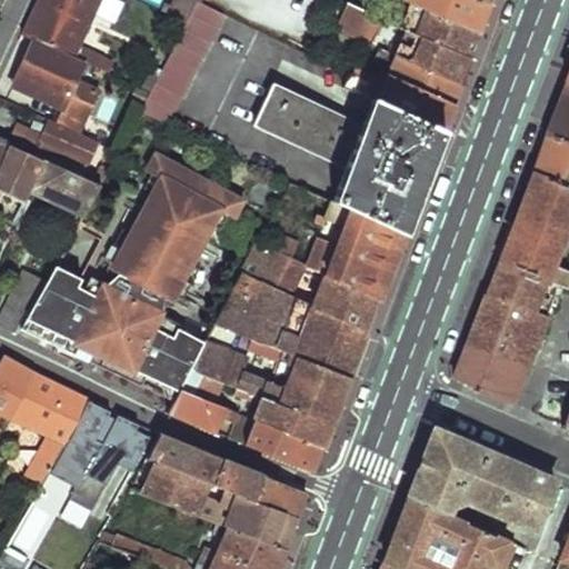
[(37,0),(21,33),(35,39),(85,62),(95,67),(99,60),(79,51),(103,0),(37,0)]
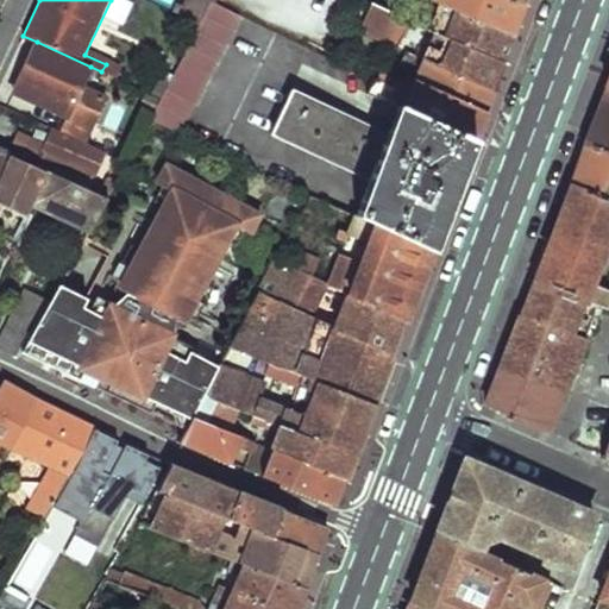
[(199,0),(189,19),(201,25),(212,4),(213,0),(199,0)]
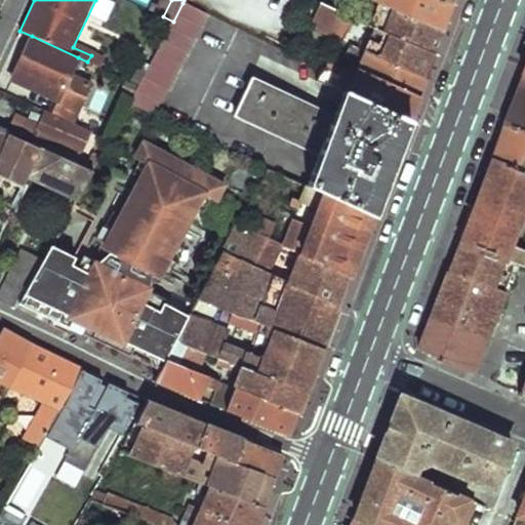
[(366,23),(434,55),(438,45),(443,32),(377,0),(361,0),(361,2),(372,6),(366,23)]
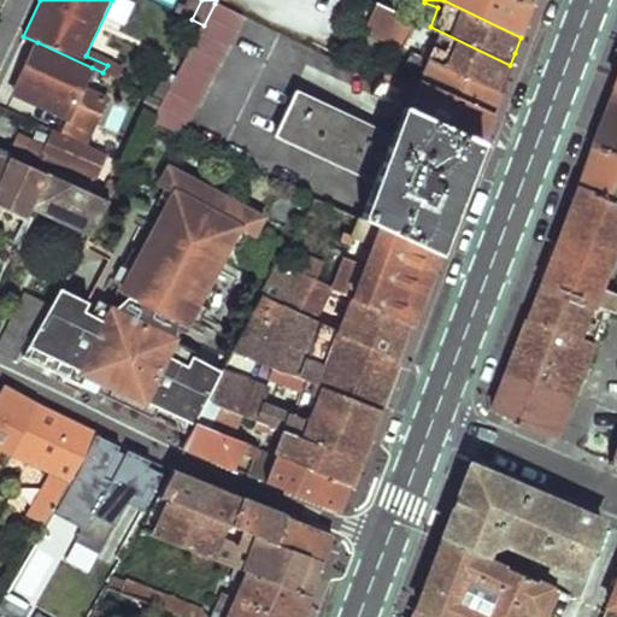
[(444,0),(521,37),(526,22),(532,5),(519,0),(444,0)]
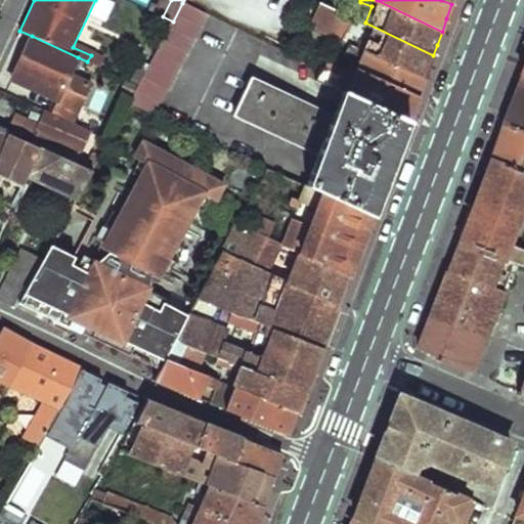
[(320,1),(311,23),(342,37),(353,16),(335,8),(320,1)]
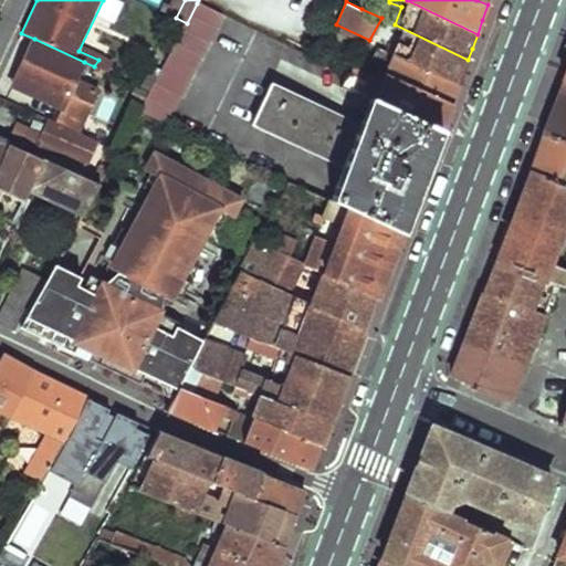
[(187,23),(142,109),(166,123),(222,16),(197,3),(187,23)]
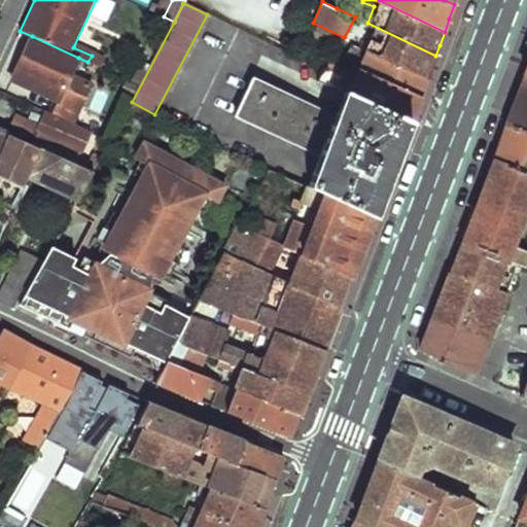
[(367,54),(426,79),(430,68),(435,56),(367,23),(355,16),(344,37),(342,42),(367,54)]
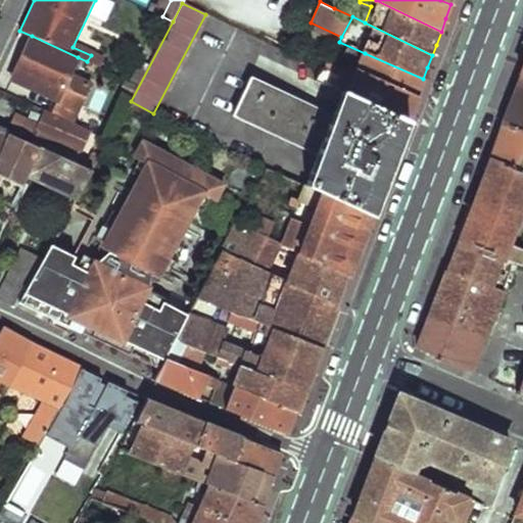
[(12,79),(58,100),(51,113),(74,123),(91,84),(69,75),(78,57),(32,36),(12,79)]
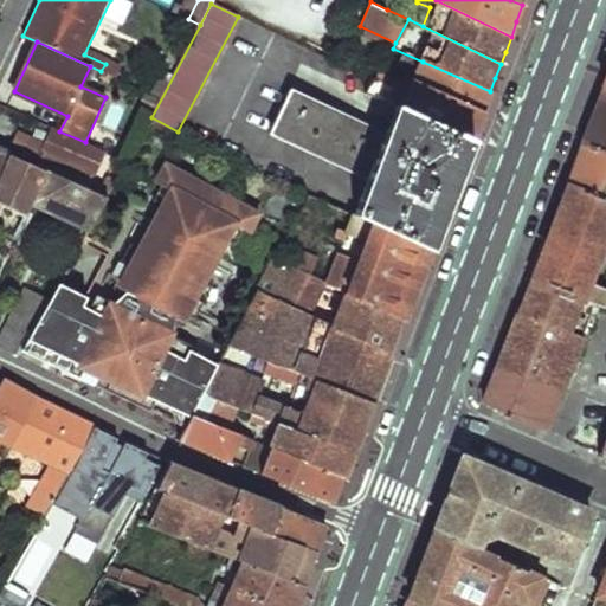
[(381,69),(485,113),(485,104),(490,91),(423,62),(417,72),(387,58),(381,69)]
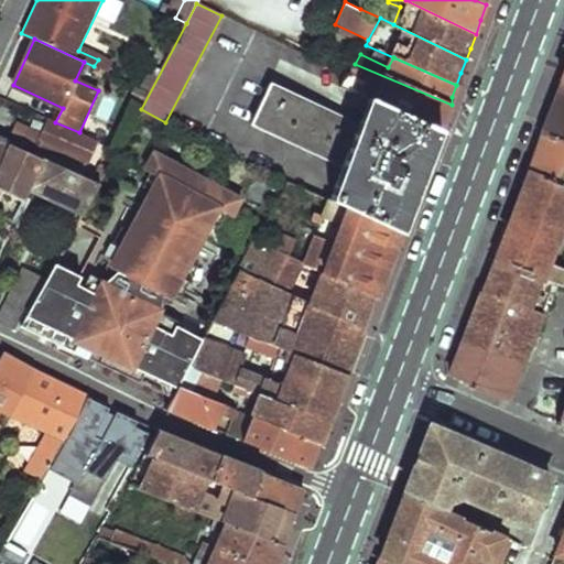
[(369,100),(441,131),(445,121),(452,105),(355,64),(351,62),(349,65),(346,74),(339,88),(369,100)]
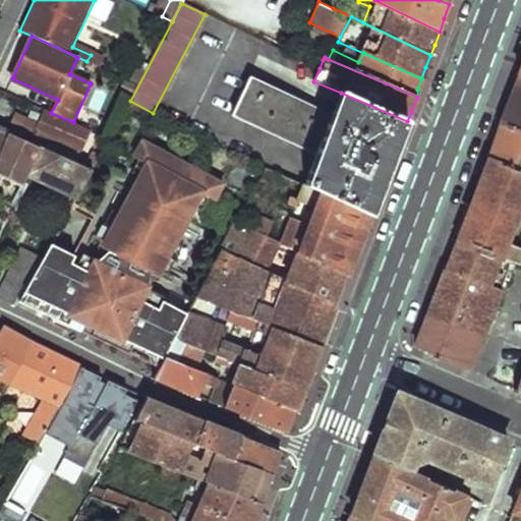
[(317,57),(313,66),(320,68),(323,60),(317,57)]
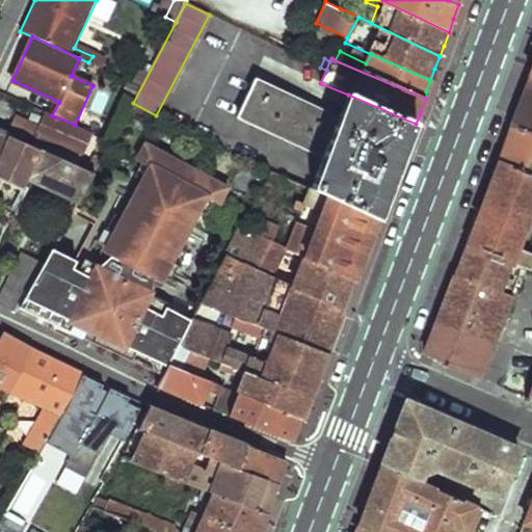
[(523,95),(512,123),(531,131),(531,74),(523,95)]
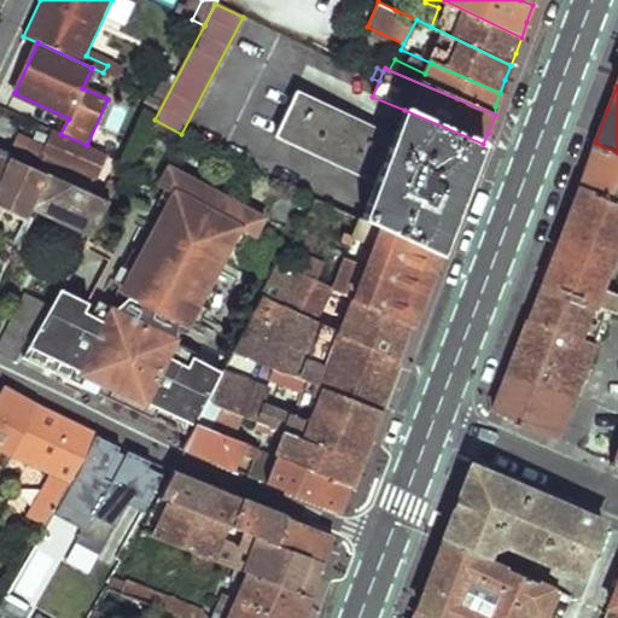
[(274,136),(374,180),(357,220),(438,256),(455,207),(467,180),(476,158),(483,144),(404,110),(398,124),(395,134),(293,91),(274,136)]
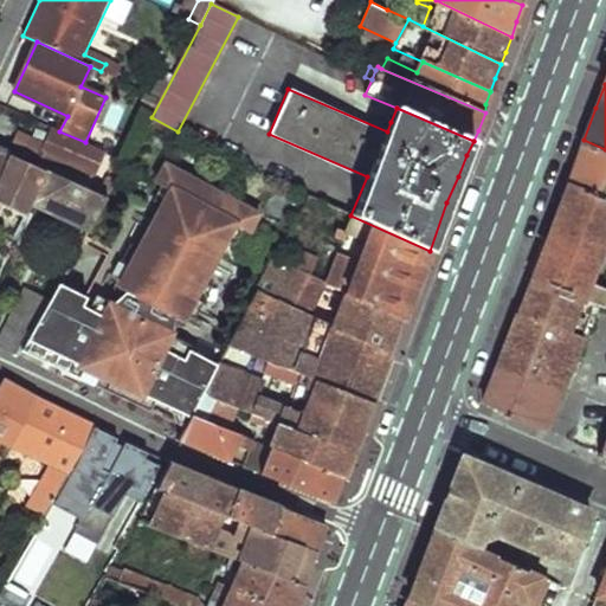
[(45,143),(36,165),(46,171),(86,188),(103,150),(97,147),(85,142),(59,131),(53,128),(45,143)]
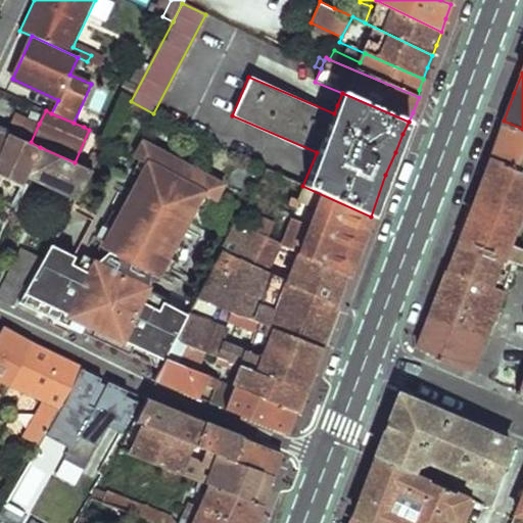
[(15,113),(7,132),(10,133),(31,142),(39,124),(15,113)]
